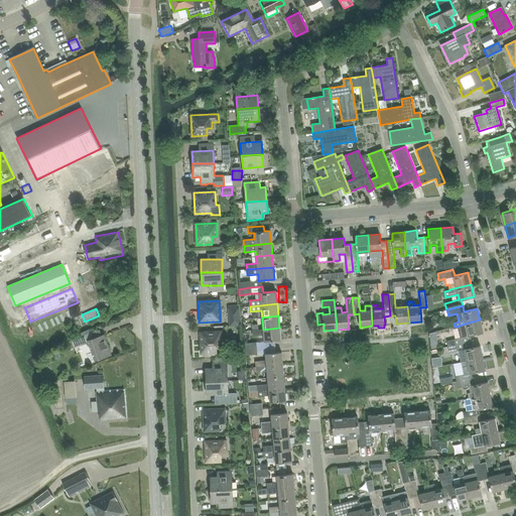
[(455,345),(472,341),(471,335),(483,332),(480,319),(459,326),(460,326),(458,327),(460,338),(454,340),(455,345)]
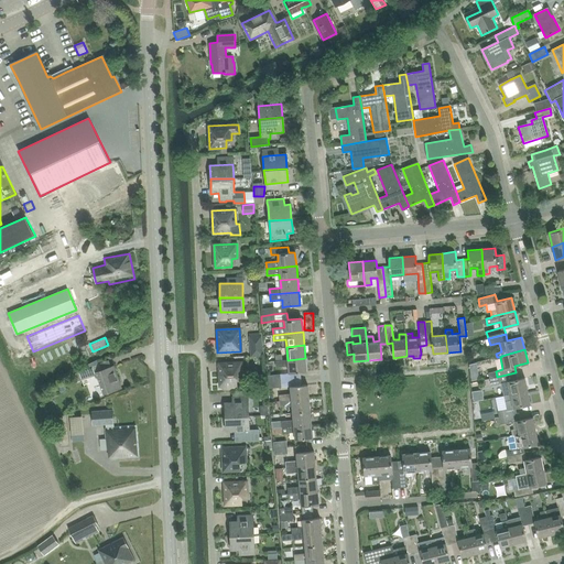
[(282,360),(275,361),(277,367),(283,367),(288,366),(289,373),(306,372),(305,358),(288,360),(282,360)]
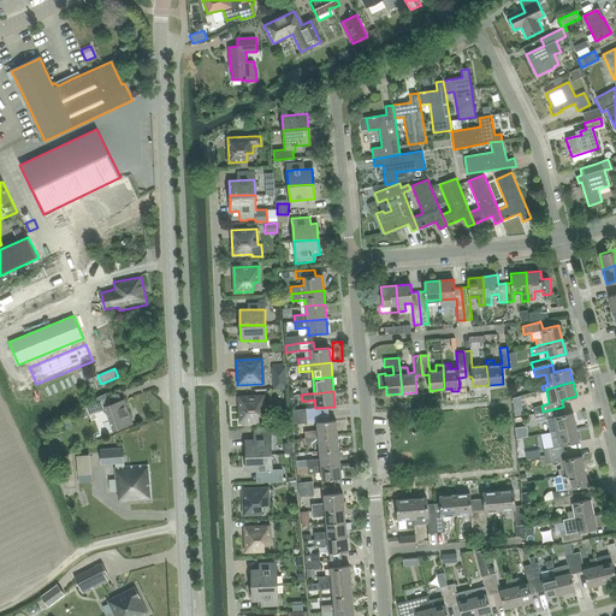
[(298,392),(289,395),(291,404),(301,403),(298,392)]
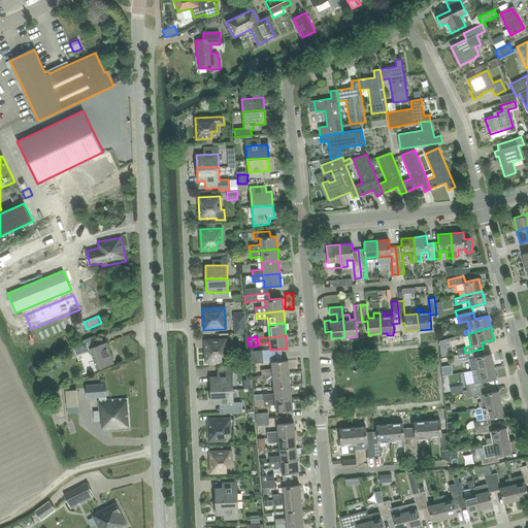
[(221,354),(226,354),(226,339),(204,340),(205,362),(205,363),(209,366),(219,365),(221,362),(222,362),(222,361),(221,354)]
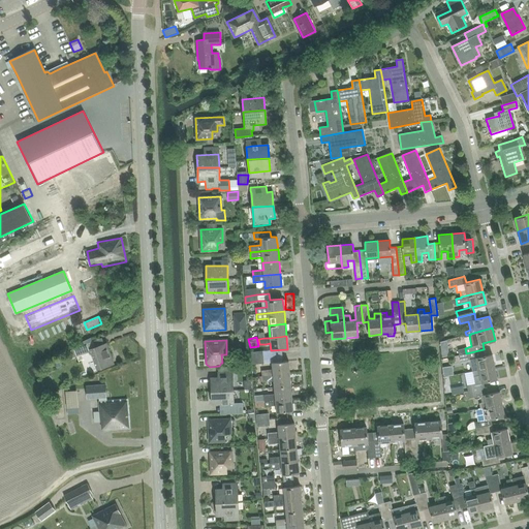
[(73,348),(76,356),(87,353),(90,352),(94,362),(89,364),(92,371),(96,370),(115,364),(107,343),(104,344),(95,347),(93,341),(73,348)]
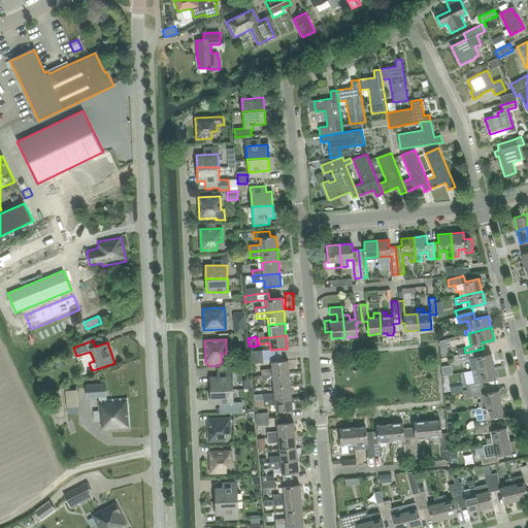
[(471,370),(494,366),(491,354),(484,355),(483,349),(465,353),(467,359),(475,357),(476,364),(470,365),(471,370)]
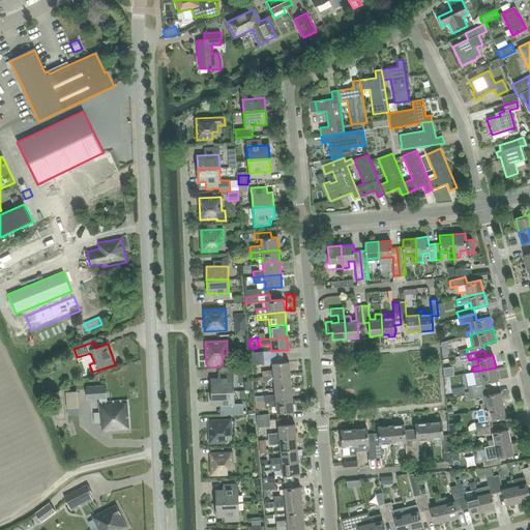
[(273,376),(290,374),(289,362),(272,363),(273,371),(262,372),(262,377),(273,376)]
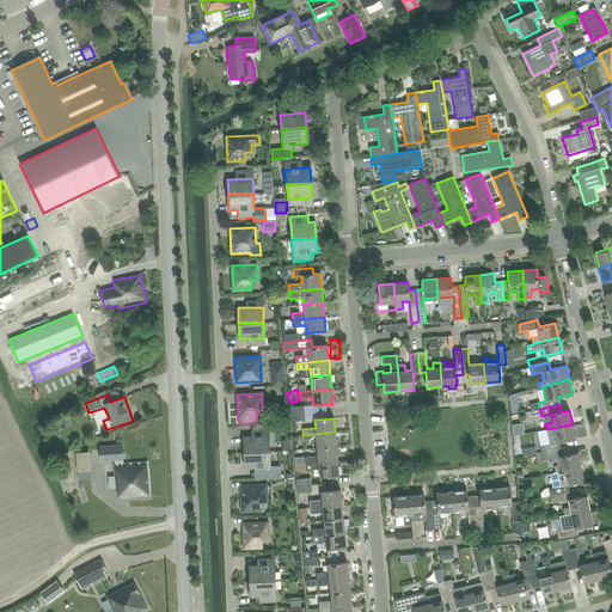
[(524,423),(513,424),(514,435),(525,434),(524,423)]
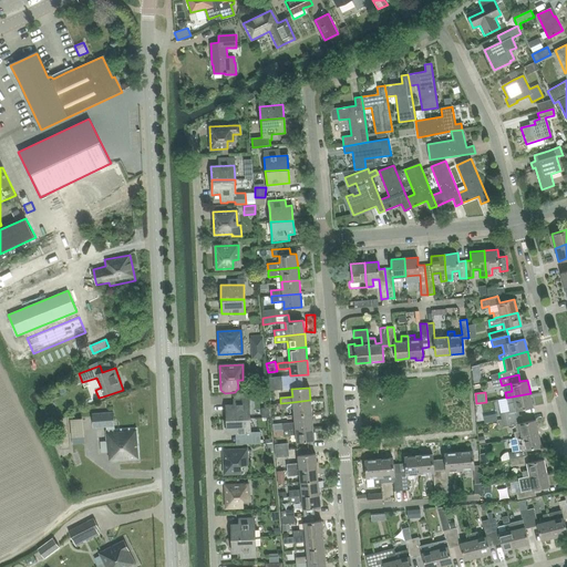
[(502,420),(519,416),(518,410),(533,406),(531,393),(506,398),(509,411),(500,413),(502,420)]
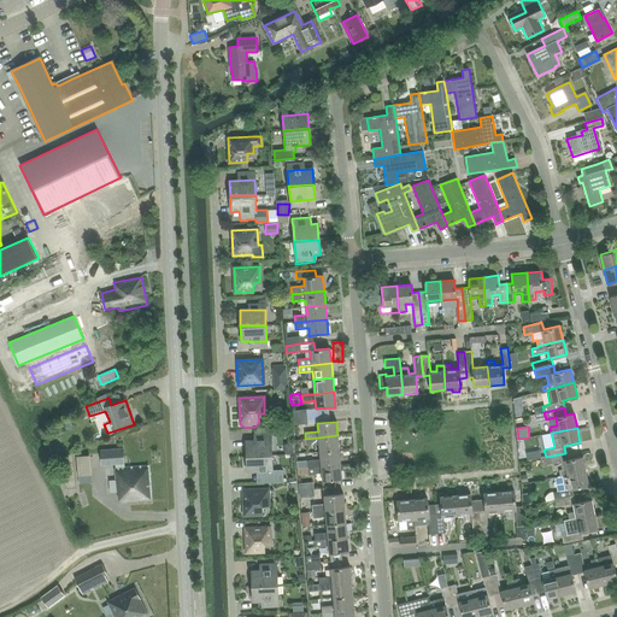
[(319,452),(339,450),(338,435),(318,438),(305,439),(306,440),(301,440),(301,441),(303,446),(316,445),(316,450),(319,448),(319,452)]
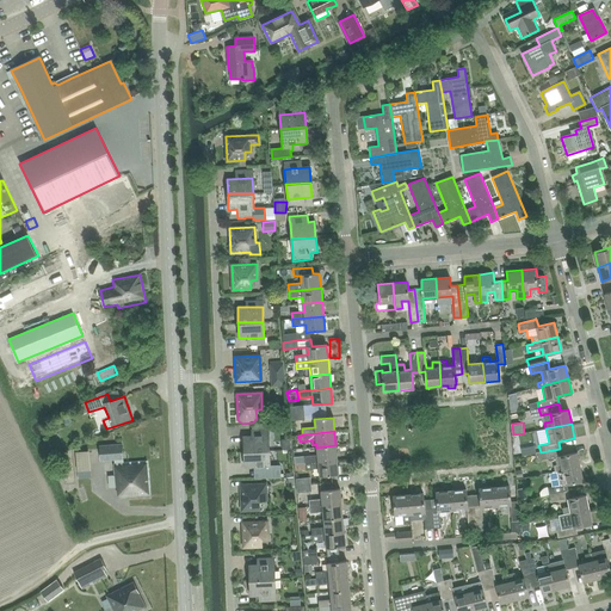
[(252,436),(242,436),(244,451),(270,450),(270,434),(252,436)]
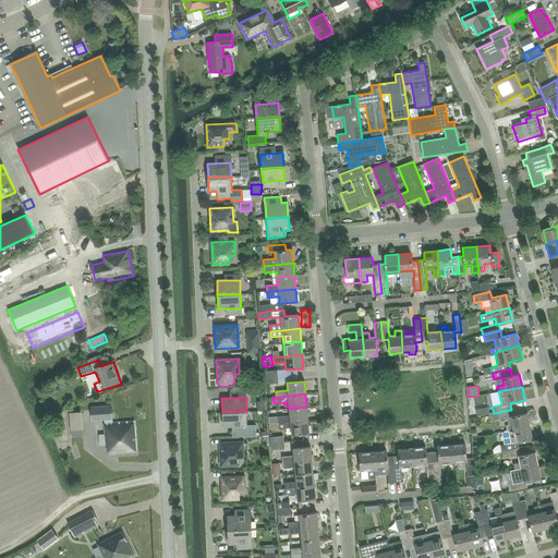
[(111,405),(92,407),(92,421),(105,420),(112,419),(111,405)]
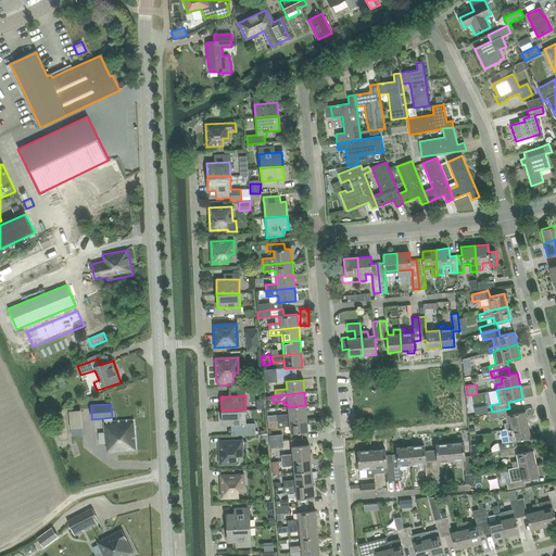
[(289,420),(306,418),(305,405),(288,407),(289,420)]
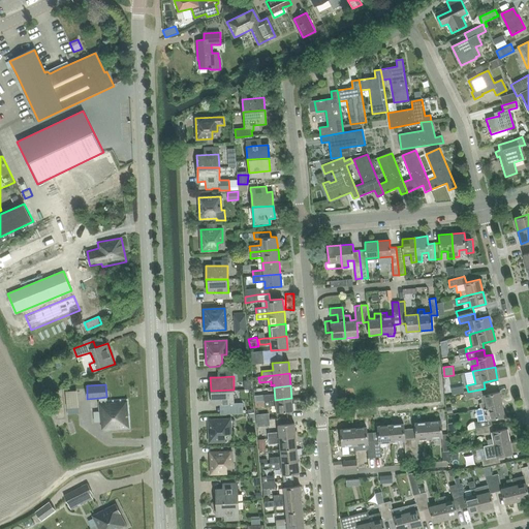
[(480,408),(502,404),(500,392),(486,394),(485,389),(468,392),(469,398),(480,396),(481,403),(479,403),(480,408)]
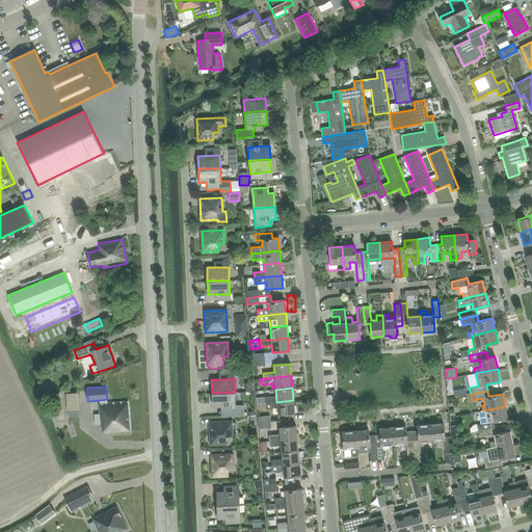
[(235,392),(212,393),(212,406),(221,406),(229,405),(236,405),(235,392)]
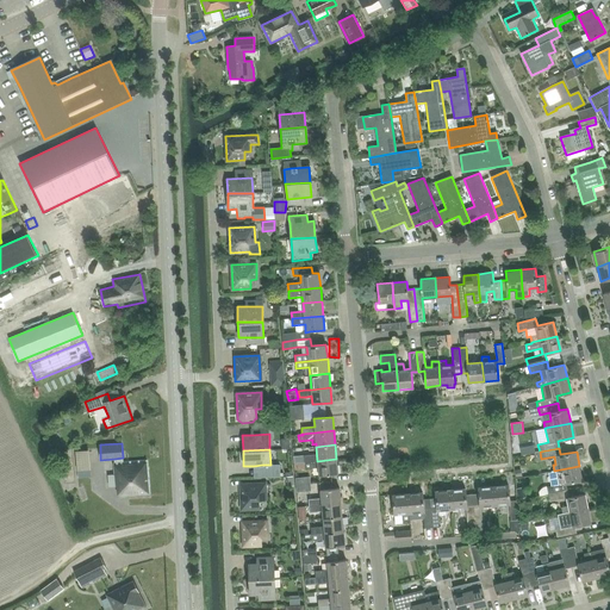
[(75,452),(78,471),(89,470),(88,450),(75,452)]
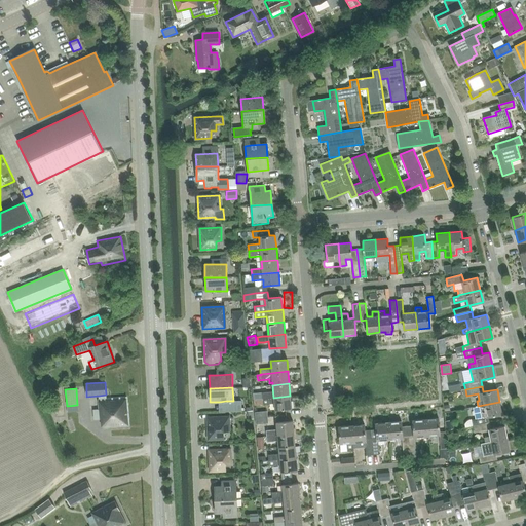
[(269,398),(263,399),(263,405),(274,404),(275,410),(291,409),(290,396),(273,398),(269,398)]
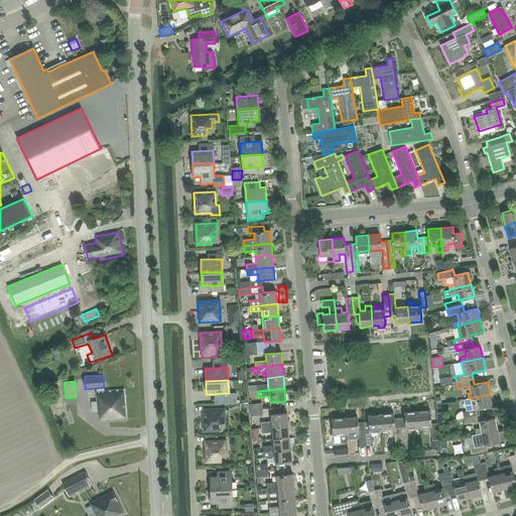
[(97,401),(98,411),(98,412),(100,420),(127,418),(124,389),(98,391),(98,393),(97,393),(97,401)]
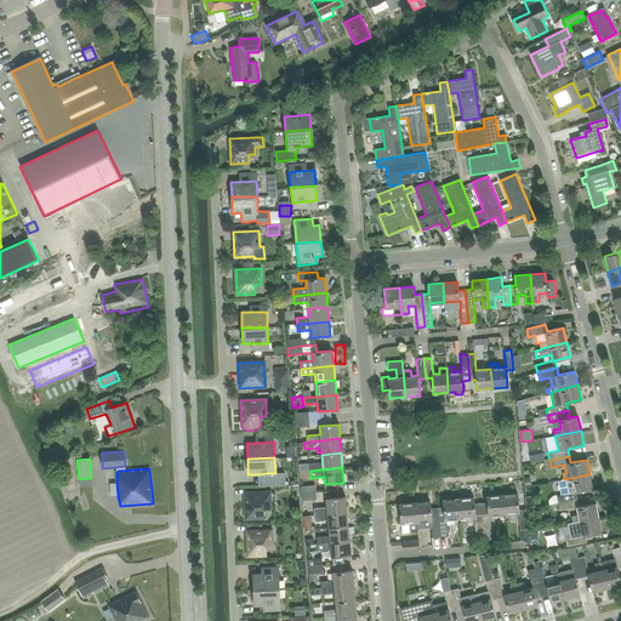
[(275,473),(267,473),(268,486),(285,485),(285,473),(275,473)]
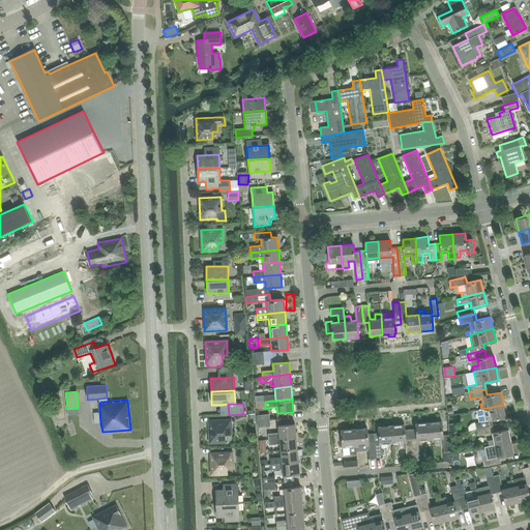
[(476,430),(493,427),(492,420),(506,417),(503,405),(481,409),(479,410),(476,411),(478,422),(475,422),(476,430)]
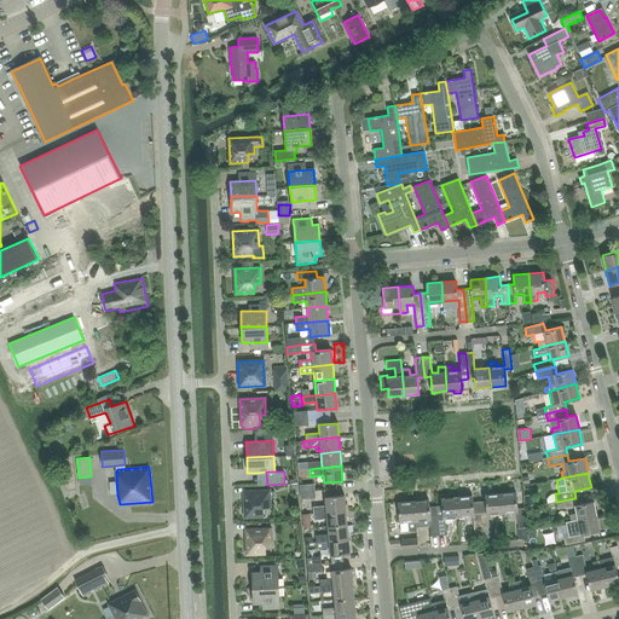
[(264,508),(270,507),(268,490),(244,491),(244,516),(264,516),(264,508)]
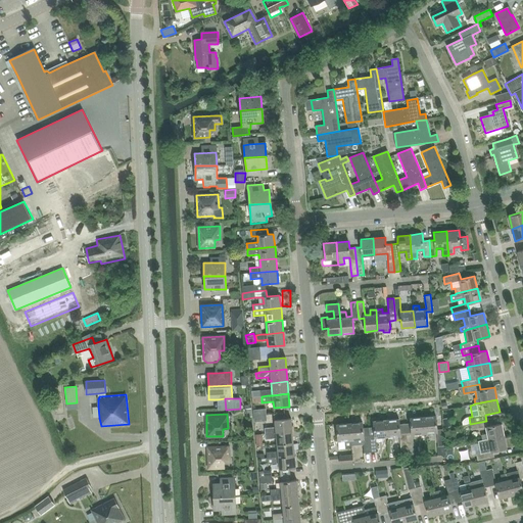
[(437,445),(444,445),(442,429),(436,429),(435,415),(423,416),(424,433),(436,432),(437,445)]
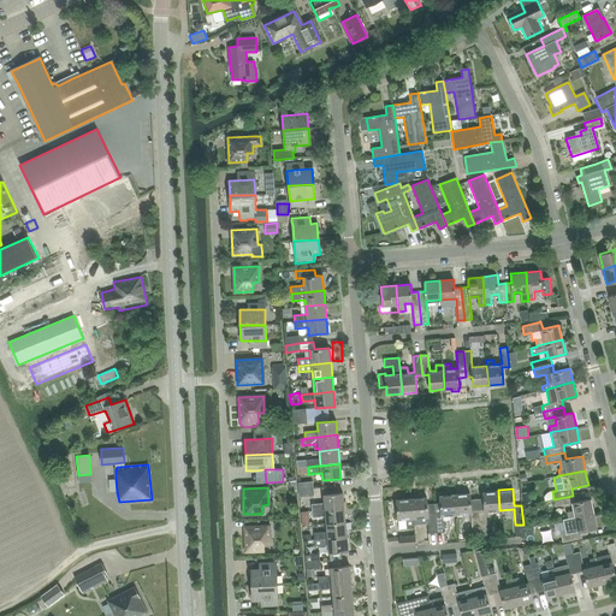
[(544,501),(554,498),(551,490),(543,492),(544,501)]
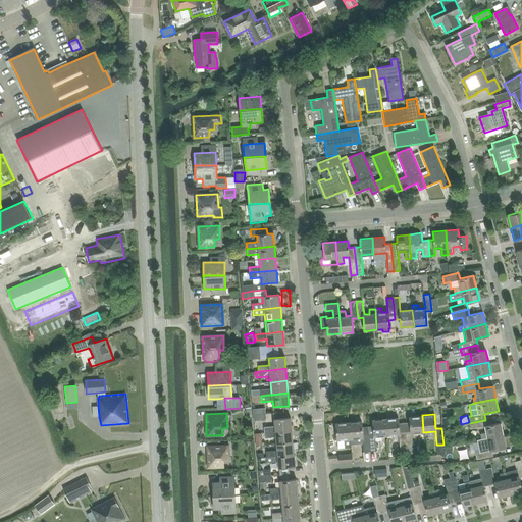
[(405,431),(406,448),(412,448),(411,433),(423,432),(422,416),(409,417),(410,422),(410,430),(405,431)]
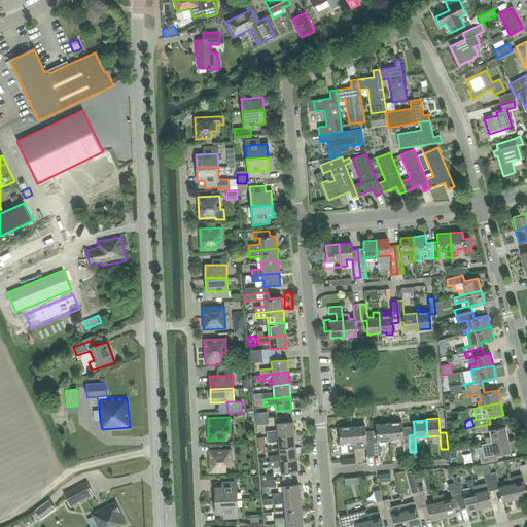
[(453,421),(447,422),(449,431),(455,429),(453,421)]
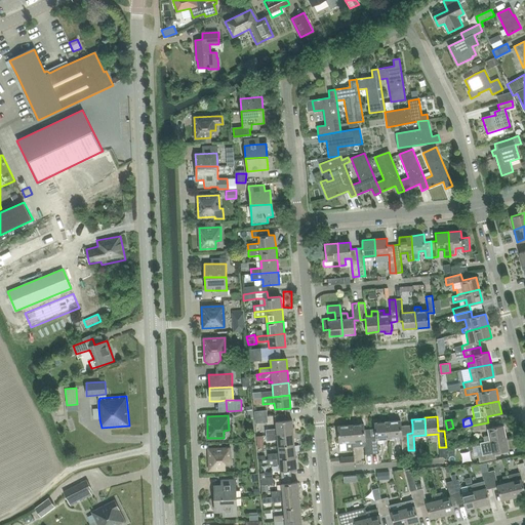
[(277,434),(293,433),(292,420),(276,421),(276,429),(266,430),(266,436),(277,434)]
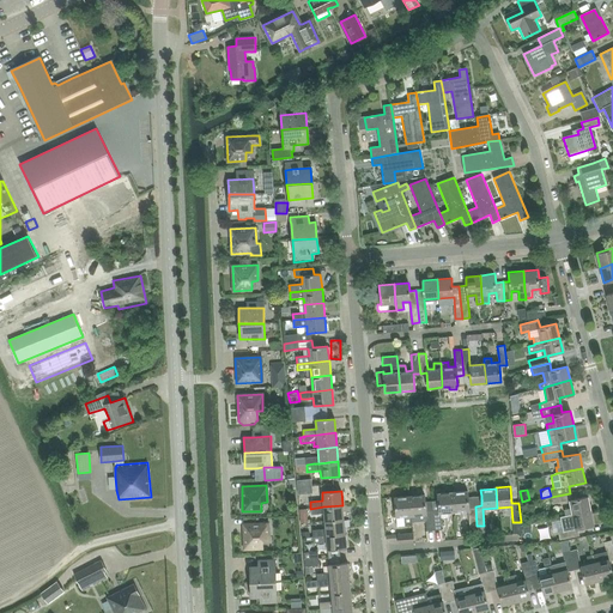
[(467,491),(453,492),(454,511),(468,510),(469,527),(477,526),(475,507),(474,496),(468,497),(467,491)]
